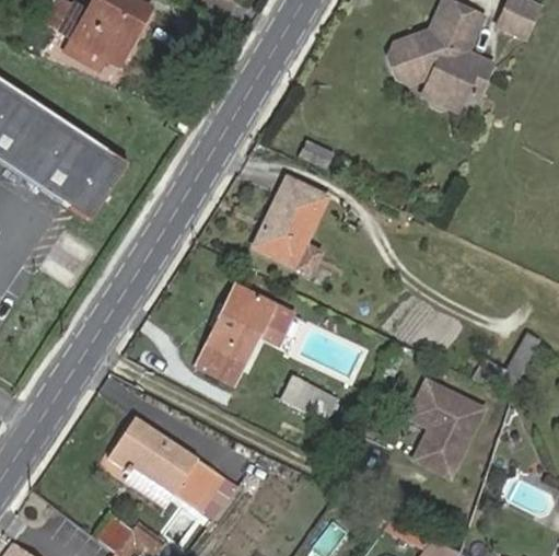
[(55,0),(45,20),(58,29),(73,0),(55,0)]
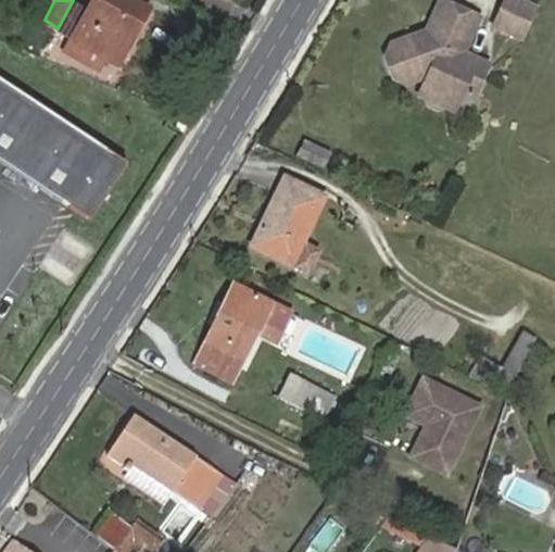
[(58,28),(73,36),(88,8),(73,0),(58,28)]
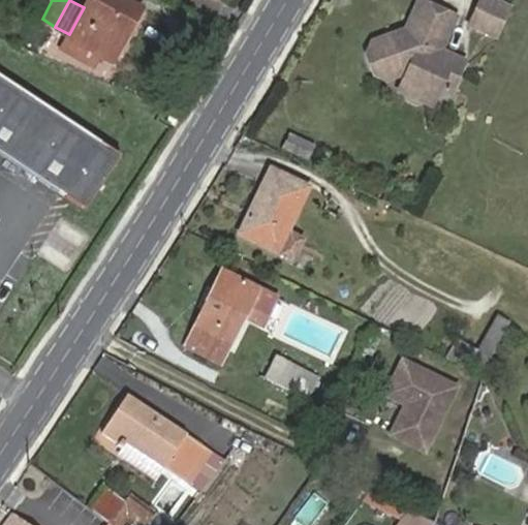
[(69,34),(101,53),(114,59),(143,5),(133,0),(87,0),(84,7),(69,34)]
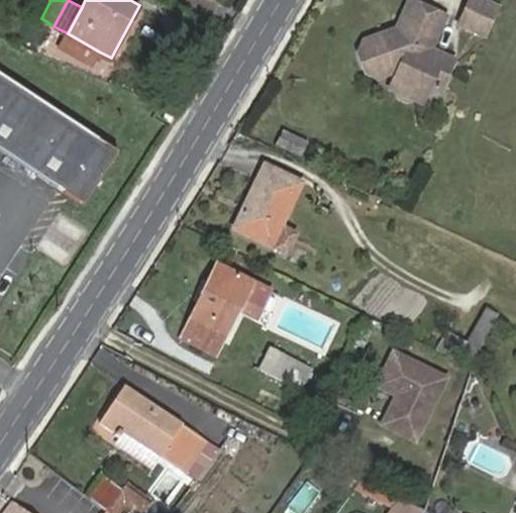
[(483,25),(493,2),(489,0),(460,0),(455,12),(483,25)]
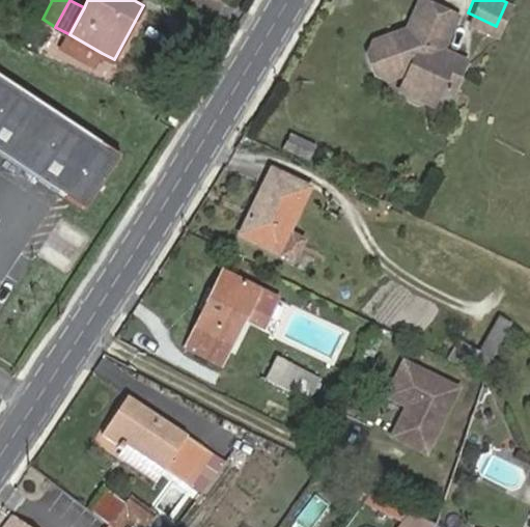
[(414,37),(406,35),(380,44),(374,53),(381,75),(393,80),(413,71),(449,87),(463,57),(450,51),(467,19),(430,2),(417,26),(421,33),(414,37)]
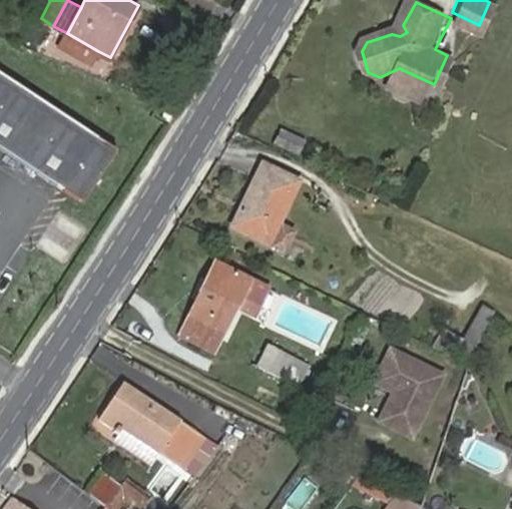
[(400,31),(392,34),(400,36),(407,32),(403,25),(400,31)]
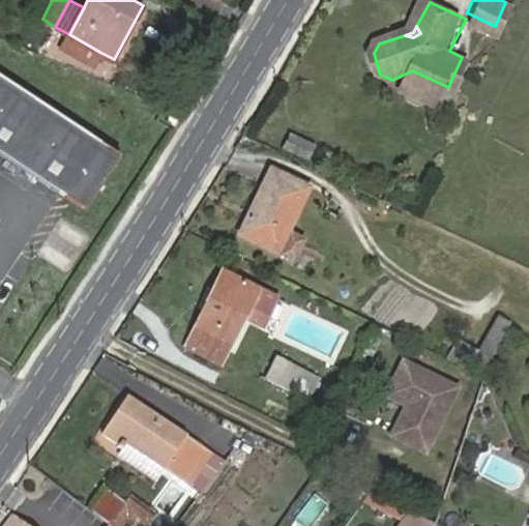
[(94,66),(101,53),(69,34),(62,49),(94,66)]
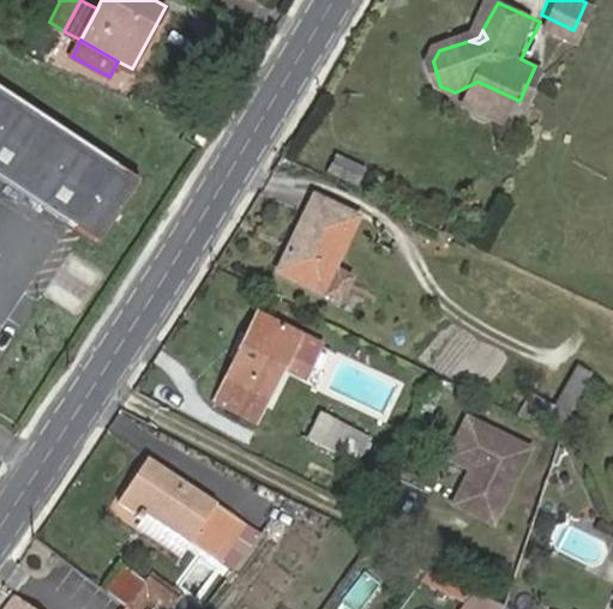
[(140,175),(0,83),(0,173),(100,239),(140,175)]
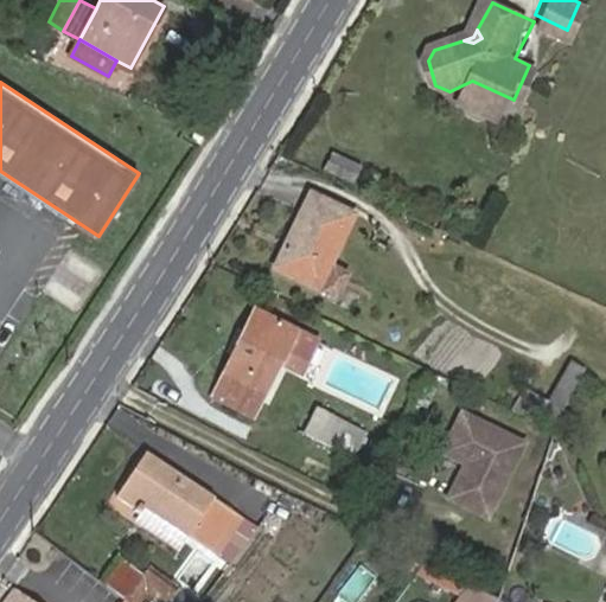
[(333,147),(325,165),(356,178),(363,160),(333,147)]
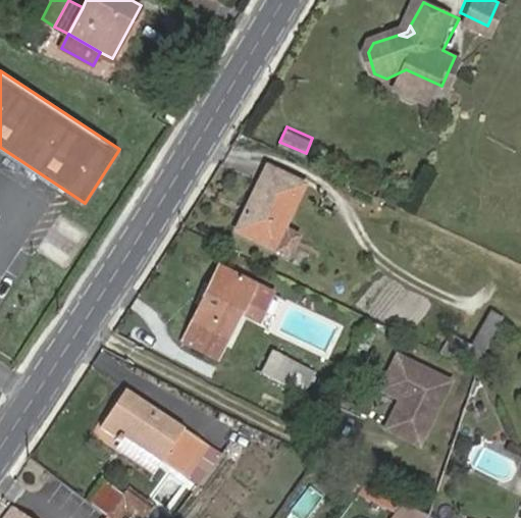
[(304,184),(264,164),(236,225),(288,251),(295,235),(282,227),(304,184)]
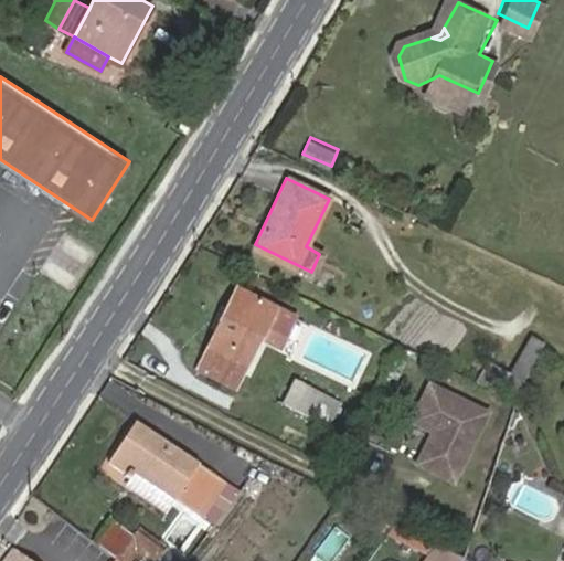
[(198,363),(235,383),(257,338),(263,328),(284,336),(294,316),(236,286),(198,363)]
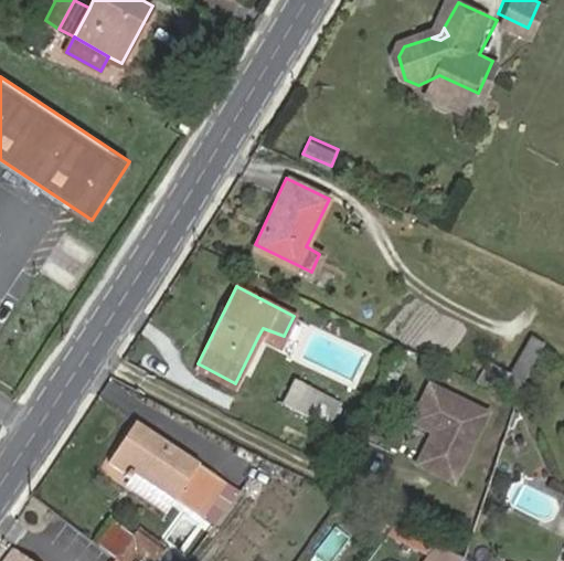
[(263,328),(257,338),(278,348),(284,336),(263,328)]
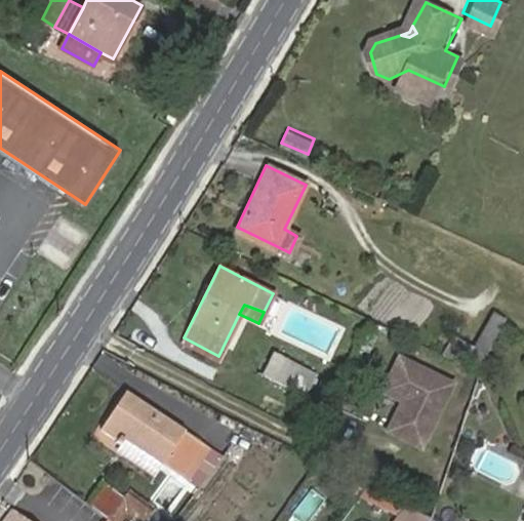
[(505,317),(494,311),(475,345),(484,350),(505,317)]
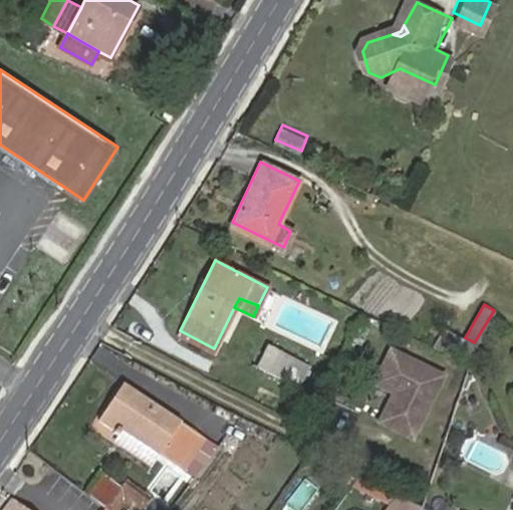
[(463,334),(445,325),(436,342),(453,351),(463,334)]
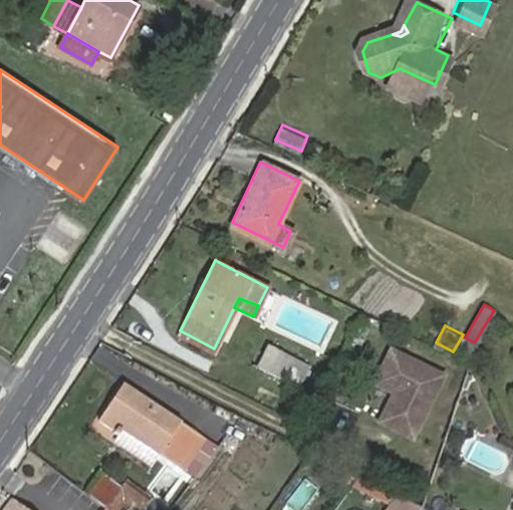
[(212,351),(214,348),(180,330),(178,334),(212,351)]
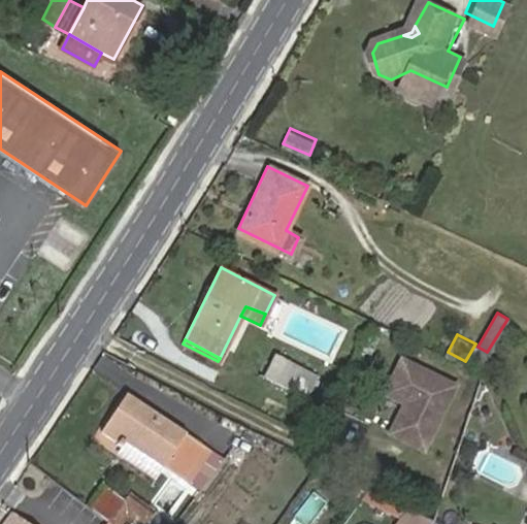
[(318,371),(275,351),(265,371),(306,393),(318,371)]
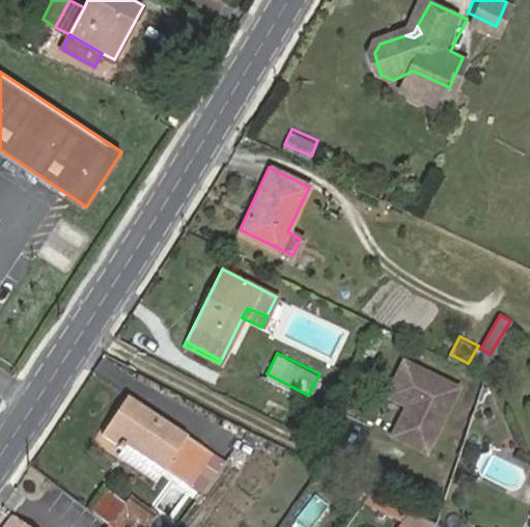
[(457,386),(401,358),(384,393),(405,403),(389,433),(424,450),(457,386)]
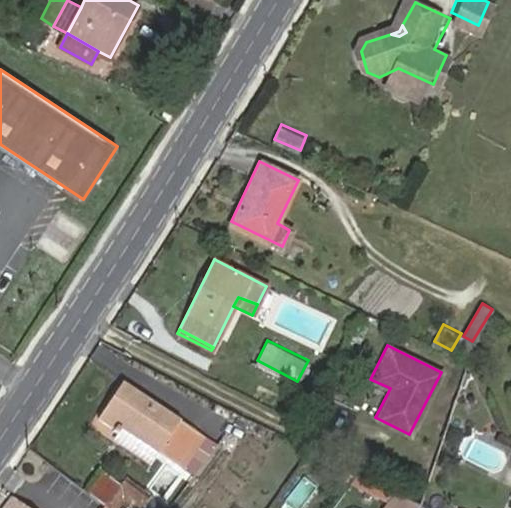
[(195,427),(122,380),(98,417),(117,430),(119,426),(173,460),(195,427)]
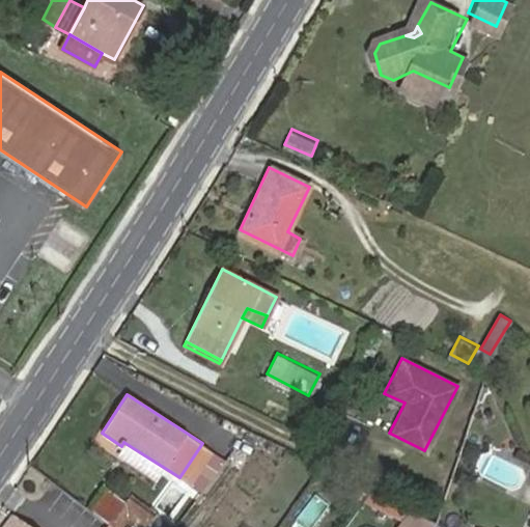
[(313,490),(296,517),(310,526),(314,526),(331,502),(313,490)]
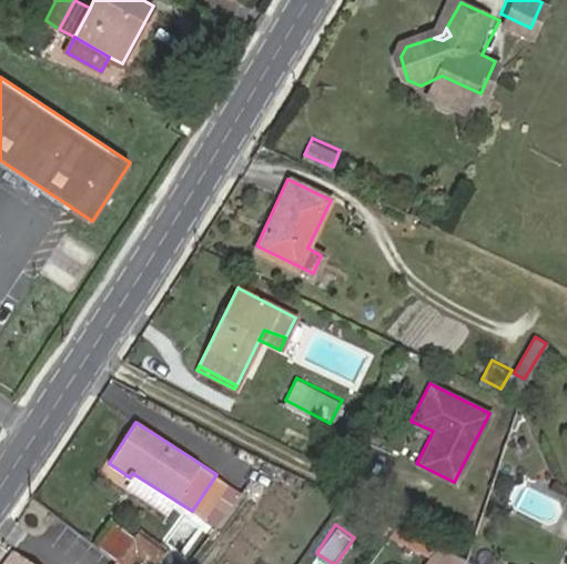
[(139,526),(133,534),(162,555),(166,547),(139,526)]
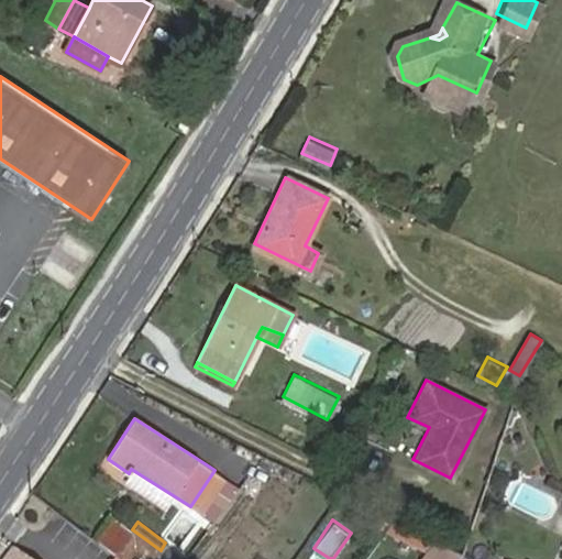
[(455,558),(459,555),(433,541),(421,558),(455,558)]
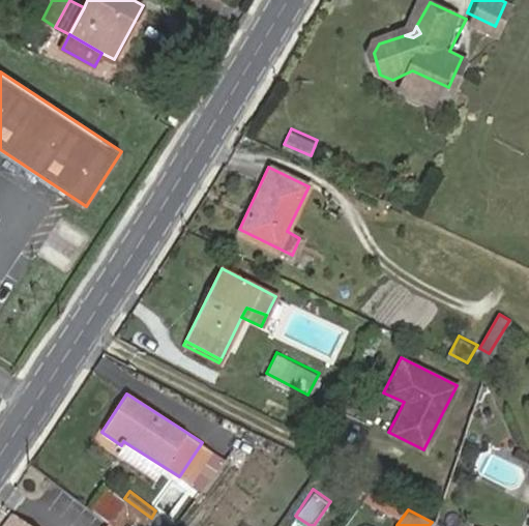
[(28,525),(12,514),(2,525),(28,525)]
